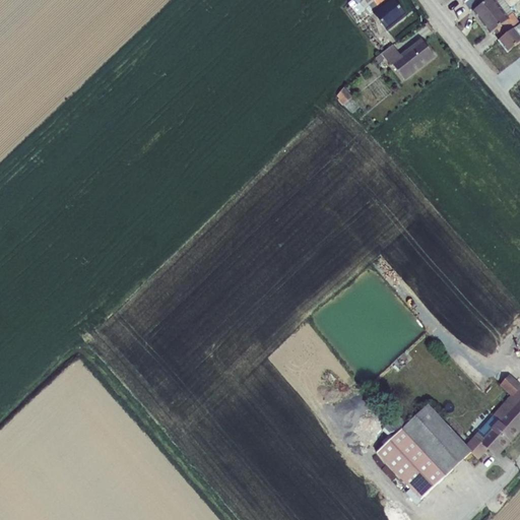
[(378,8),(371,0),(352,0),(348,4),(358,16),(365,11),(371,17),(373,15),(372,14),(379,9),(378,8)]
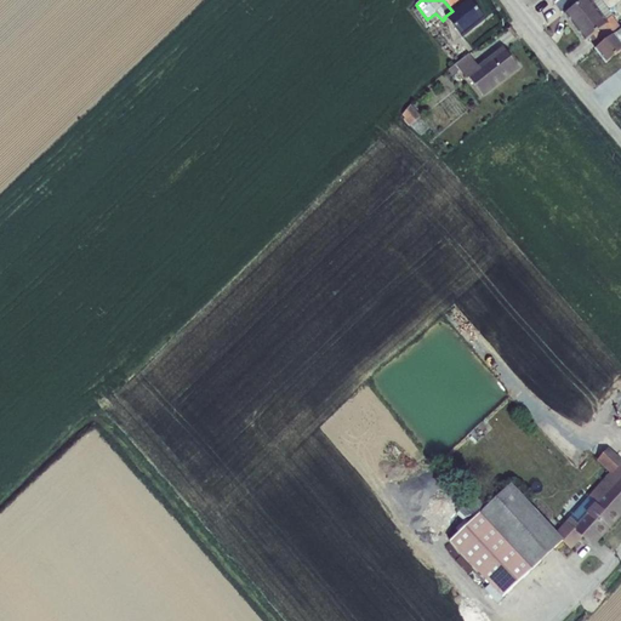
[(462,40),(485,22),(468,0),(463,0),(451,10),(453,11),(444,17),(445,18),(462,40)]
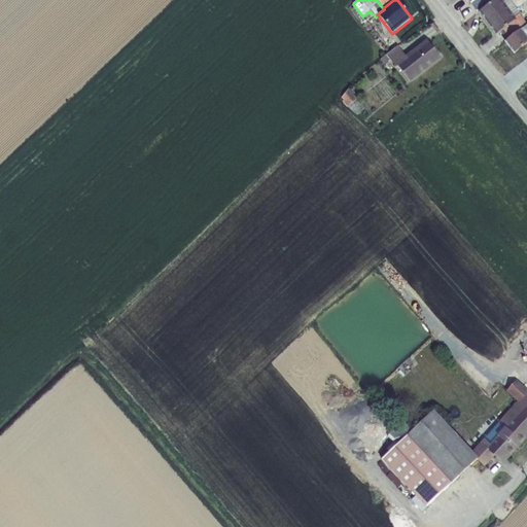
[(470,3),(477,10),(488,0),(467,0),(470,4),(470,3)]
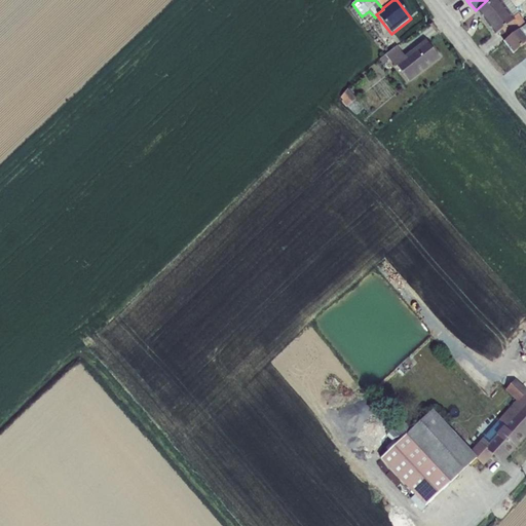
[(492,0),(478,11),(495,35),(500,31),(504,37),(525,23),(519,13),(509,0),(492,0)]
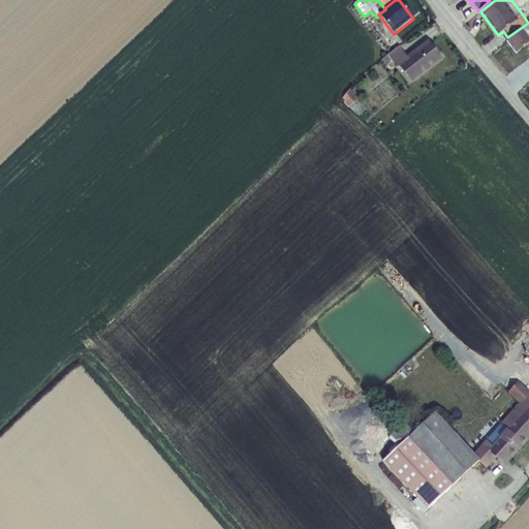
[(528,23),(507,41),(517,53),(528,42),(528,23)]
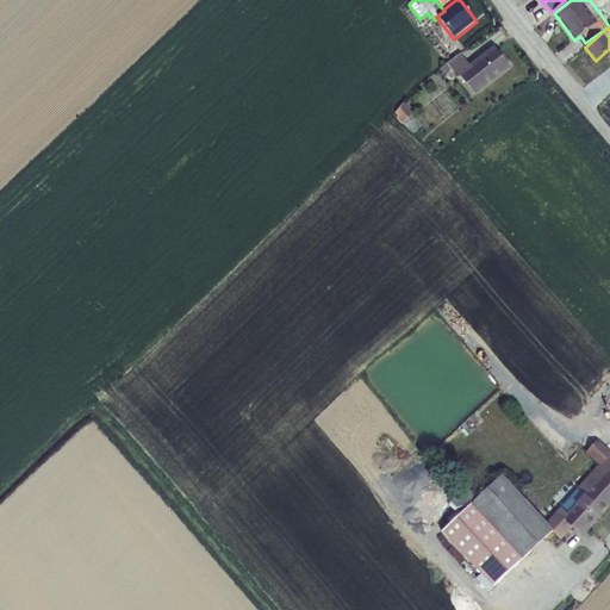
[(475,97),(510,68),(493,47),(470,66),(460,54),(440,69),(444,75),(450,70),(458,80),(461,79),(475,97)]
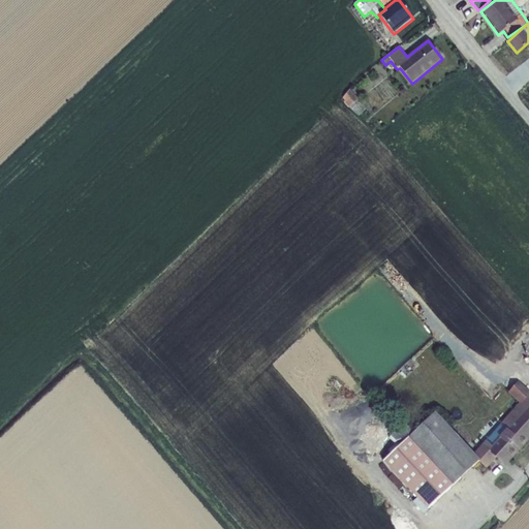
[(340,100),(360,116),(367,105),(347,91),(340,100)]
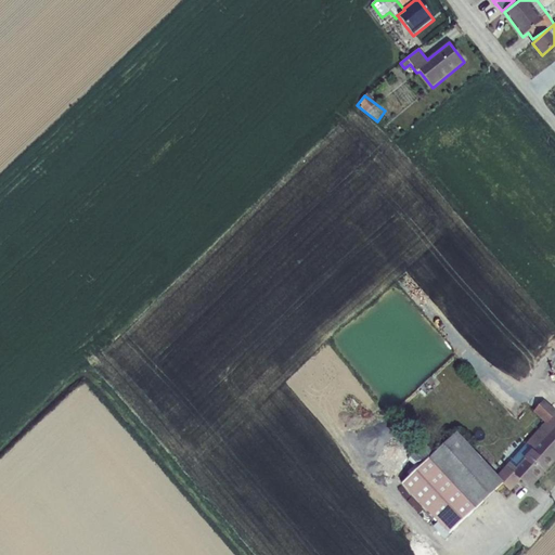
[(433,526),(444,539),(503,483),(511,490),(520,478),(530,488),(554,461),(554,409),(544,399),(534,411),(545,422),(524,444),(525,446),(529,451),(515,465),(510,461),(498,474),(456,433),(401,482),(438,521),(433,526)]
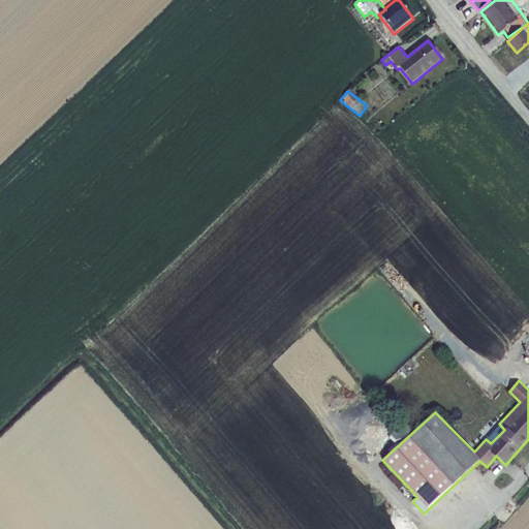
[(504,430),(500,425),(486,439),(491,443),(504,430)]
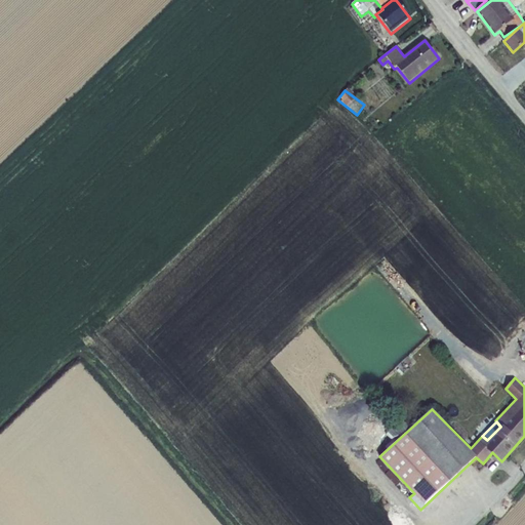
All buildings are outlined.
